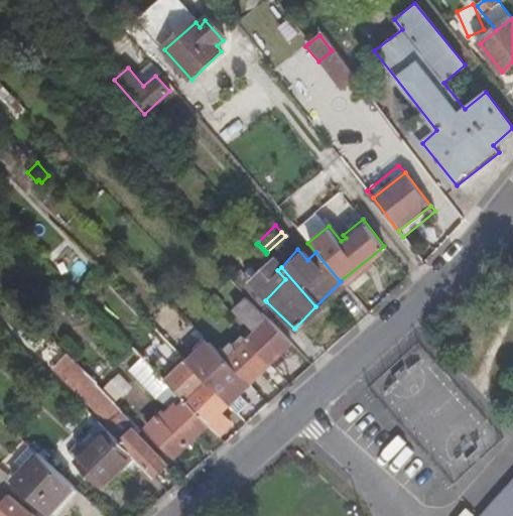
[(244,293),(259,309),(266,301),(265,300),(252,286),(244,293)]
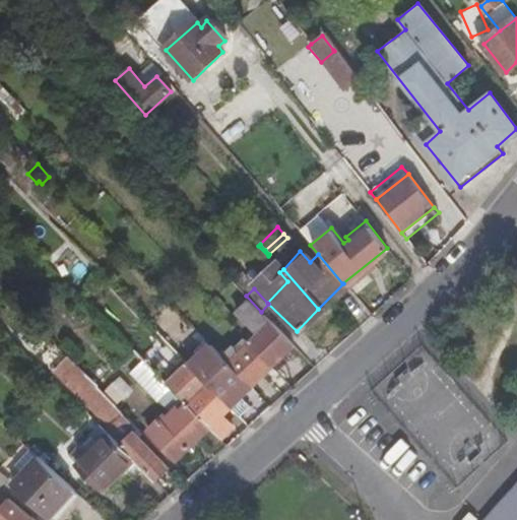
[(270,367),(273,371),(284,361),(280,356),(293,344),(261,312),(246,296),(233,310),(254,333),(247,341),(270,367)]
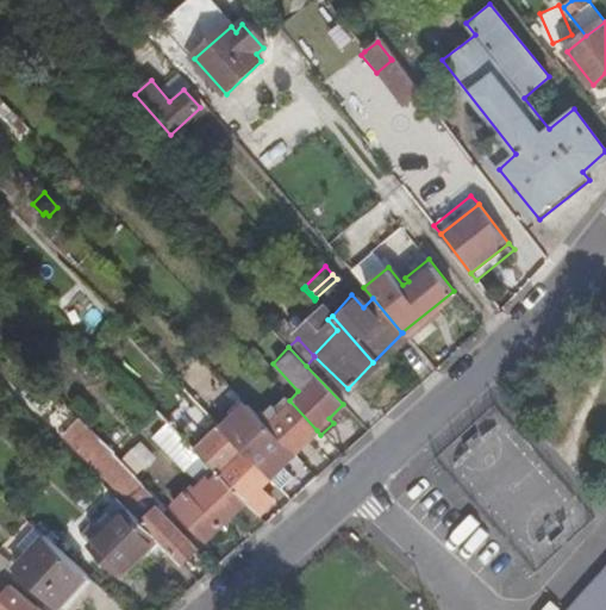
[(245,354),(262,372),(268,367),(250,348),(245,354)]
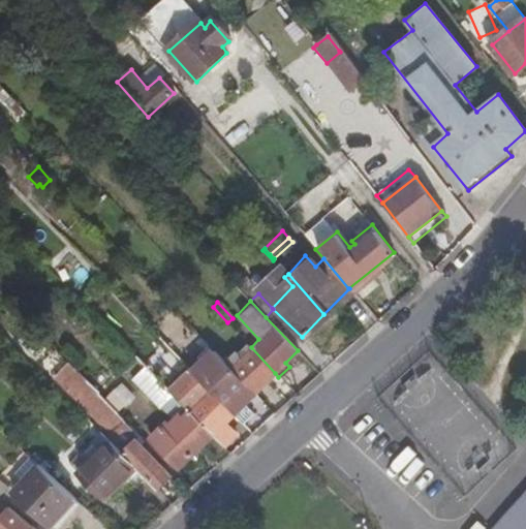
[(229,368),(254,394),(275,373),(251,347),(245,341),(235,351),(240,358),(229,368)]
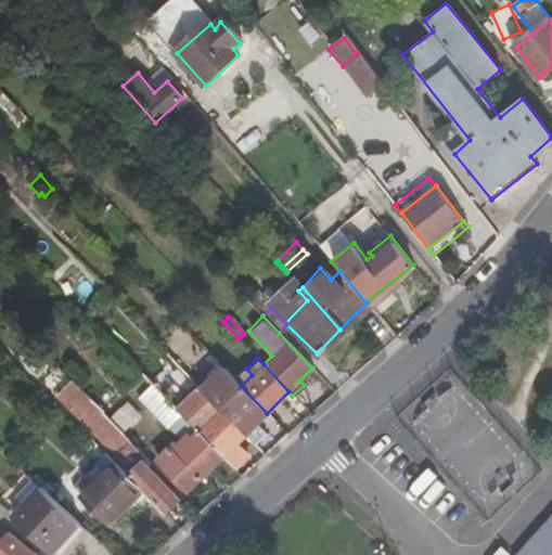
[(71,401),(81,390),(69,379),(60,389),(71,401)]
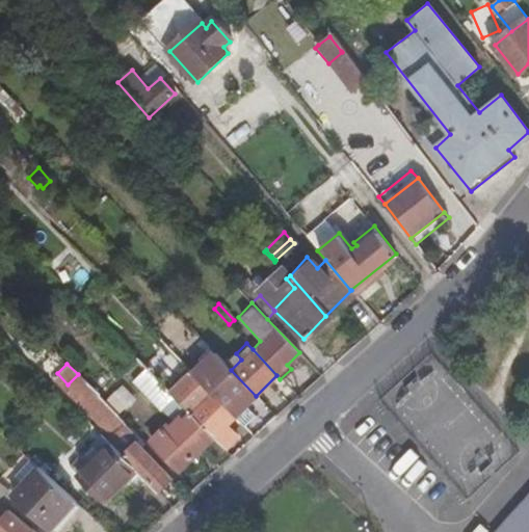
[(177,470),(212,436),(188,413),(148,369),(132,383),(162,414),(164,411),(177,423),(165,433),(160,428),(148,441),(177,470)]
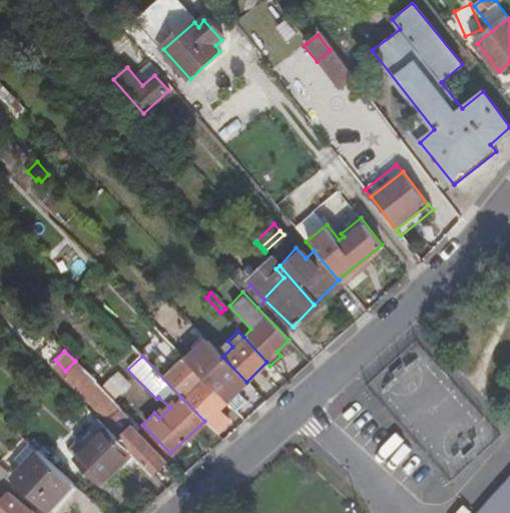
[(202,377),(225,401),(246,382),(222,357),(202,377)]
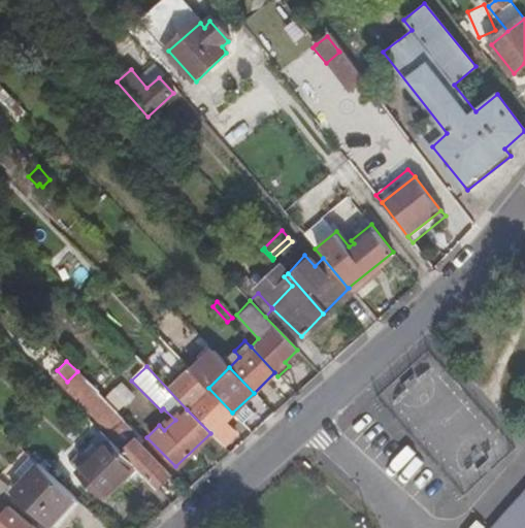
[(187,409),(208,388),(203,383),(183,404),(187,409)]
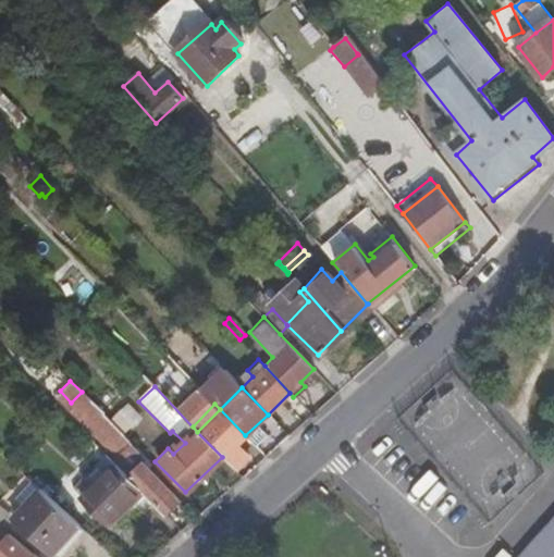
[(222,457),(233,469),(247,457),(236,445),(245,435),(220,409),(197,432),(222,457)]
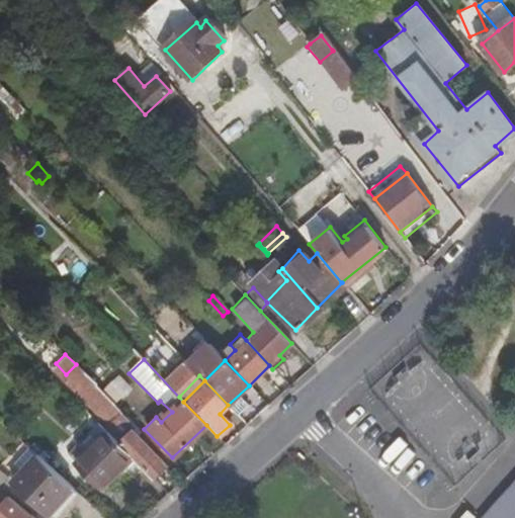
[(103,415),(108,411),(114,404),(94,382),(83,394),(103,415)]
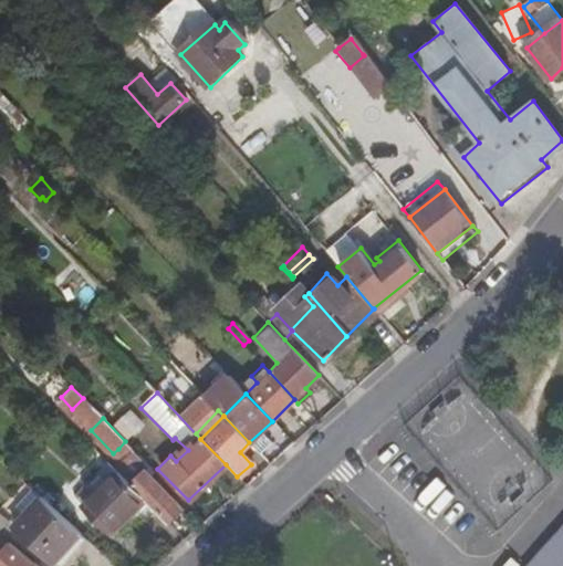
[(136,467),(143,459),(125,441),(118,449),(136,467)]
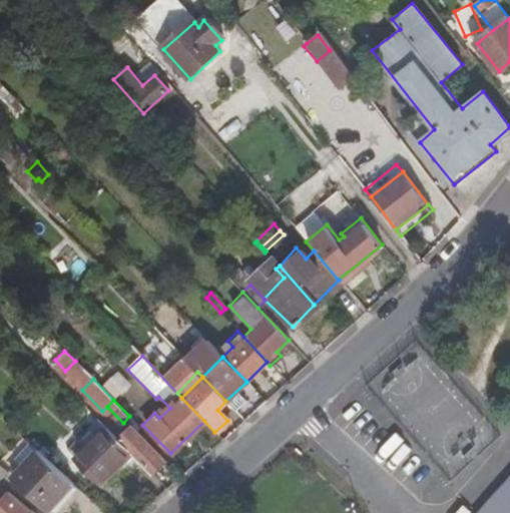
[(130,452),(116,440),(104,427),(75,457),(89,471),(100,481),(130,452)]
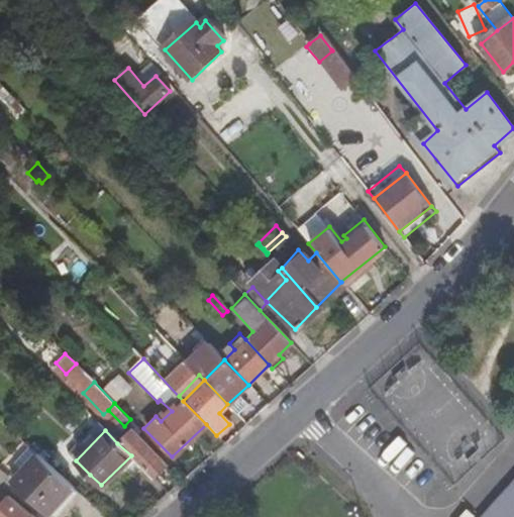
[(131,455),(153,478),(165,467),(128,432),(117,443),(131,455)]
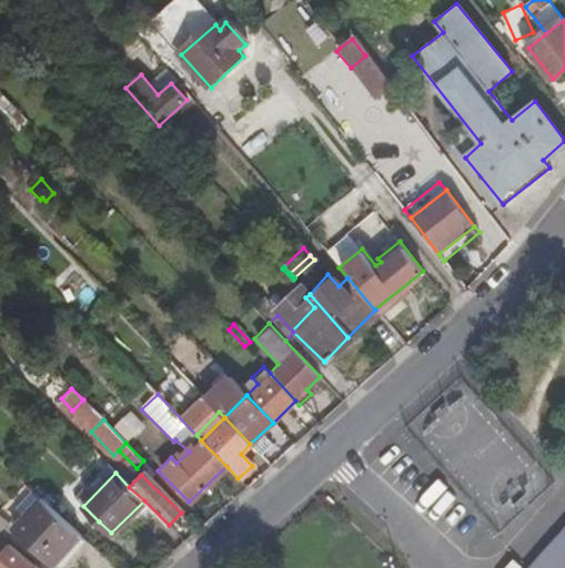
[(54,563),(80,535),(40,498),(14,526),(54,563)]
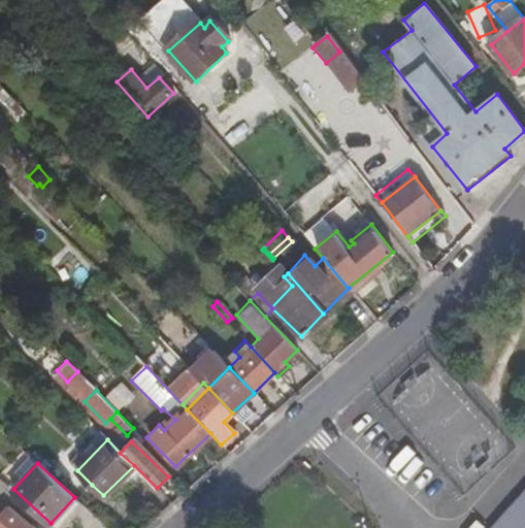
[(524,527),(524,488),(489,527),(524,527)]
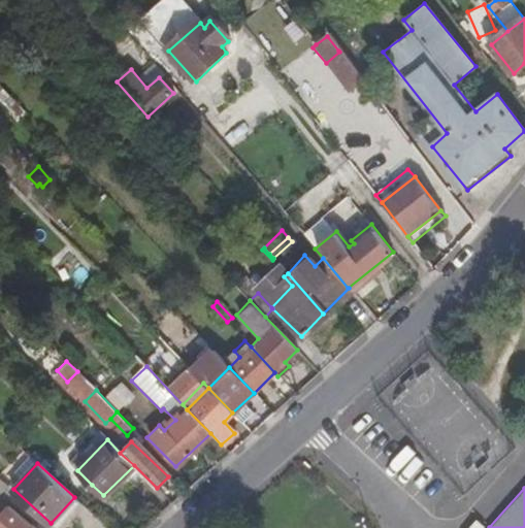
[(0,527),(32,527),(0,500),(0,527)]
